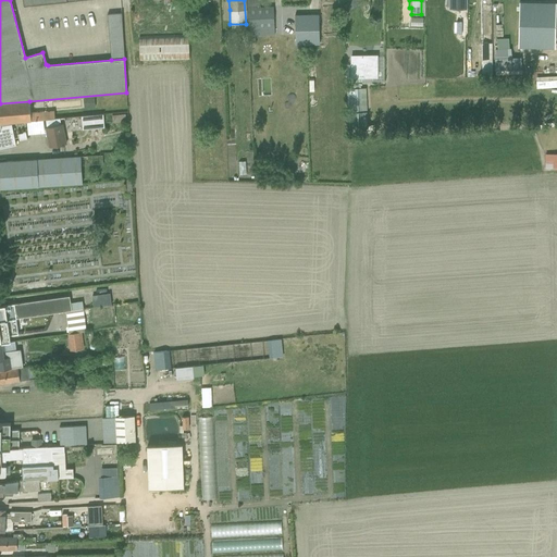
[(556,2),(520,2),(520,47),(556,47),(556,27),(556,2)]
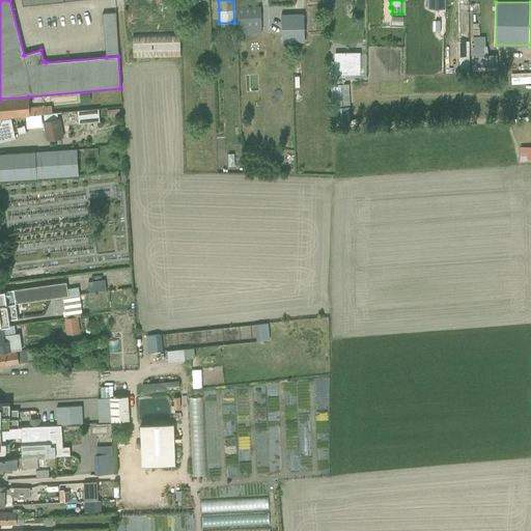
[(235,7),(236,28),(261,27),(260,6),(235,7)]
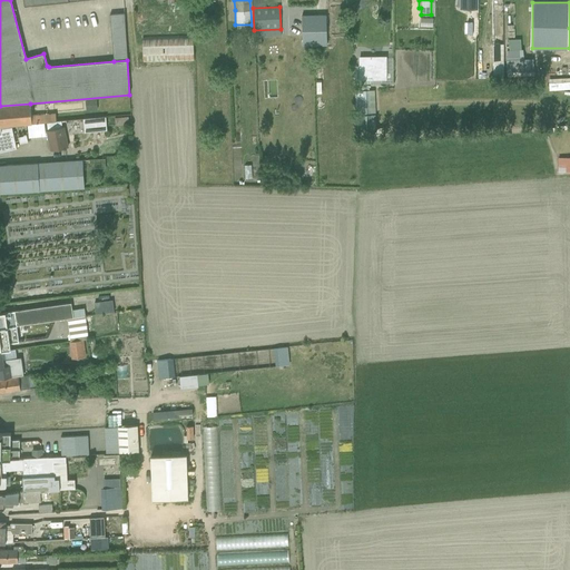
[(109,15),(114,61),(127,60),(124,13),(109,15)]
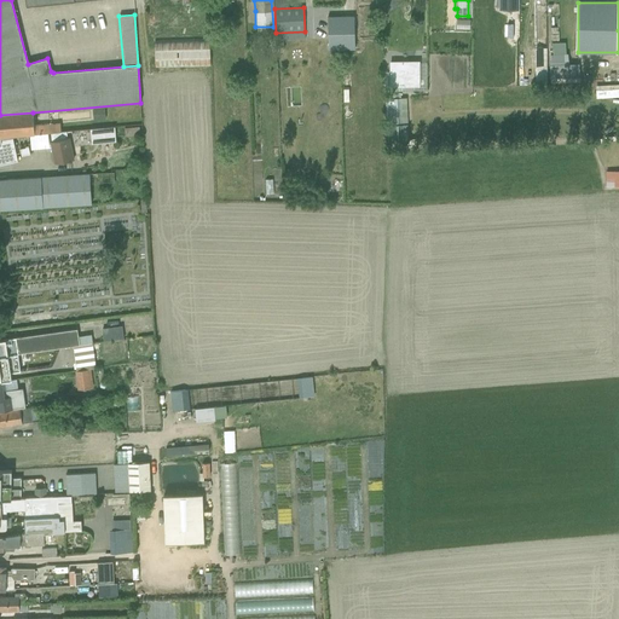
[(354,48),(354,16),(328,17),(328,50),(354,48)]
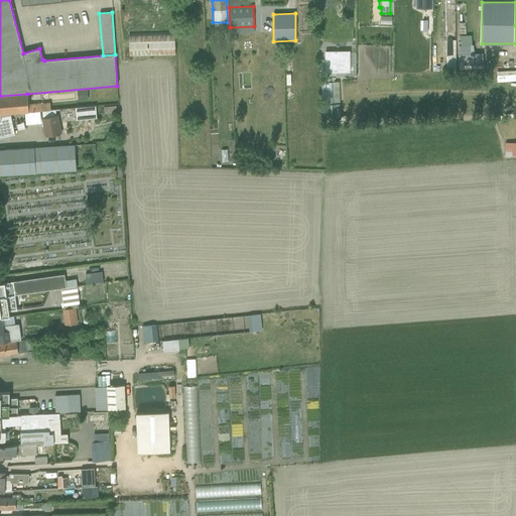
[(174,32),(129,33),(129,56),(175,55),(174,32)]
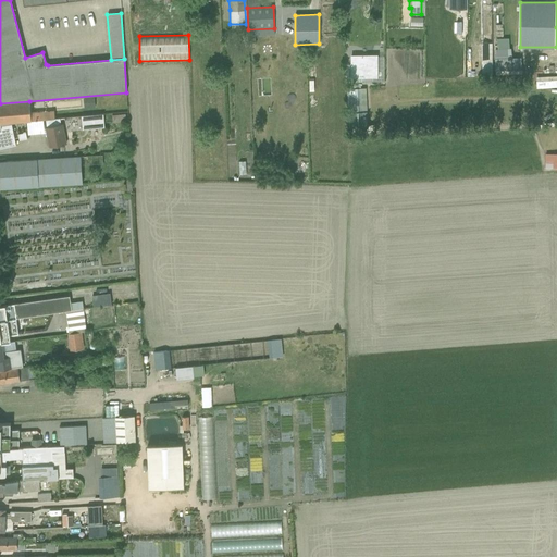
[(350,56),(351,77),(376,77),(376,56),(350,56)]
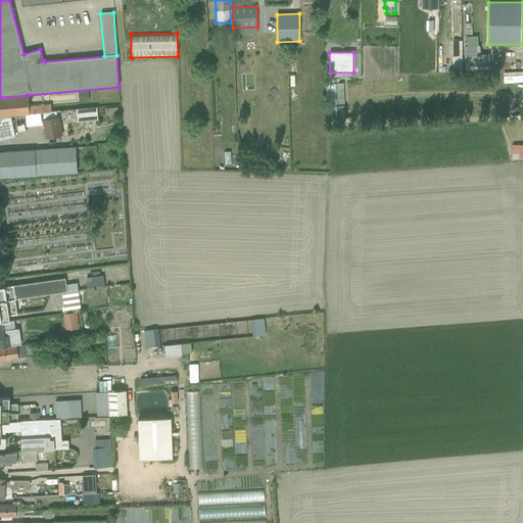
[(326,79),(327,106),(329,122),(345,121),(344,105),(343,83),(338,83),(338,78),(326,79)]
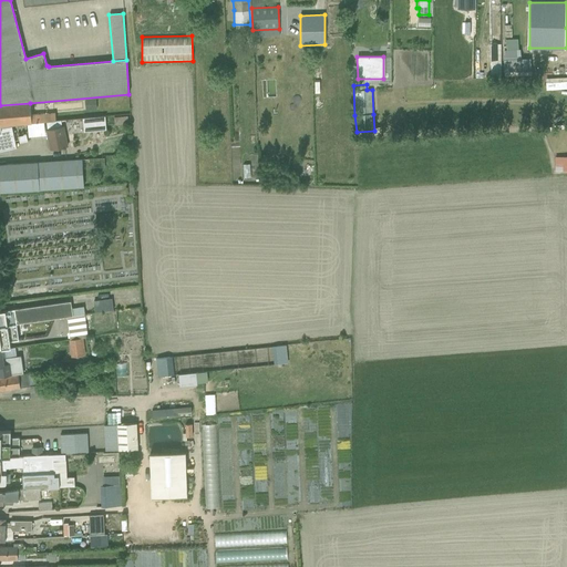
[(85,110),(96,110),(95,99),(84,100),(85,110)]
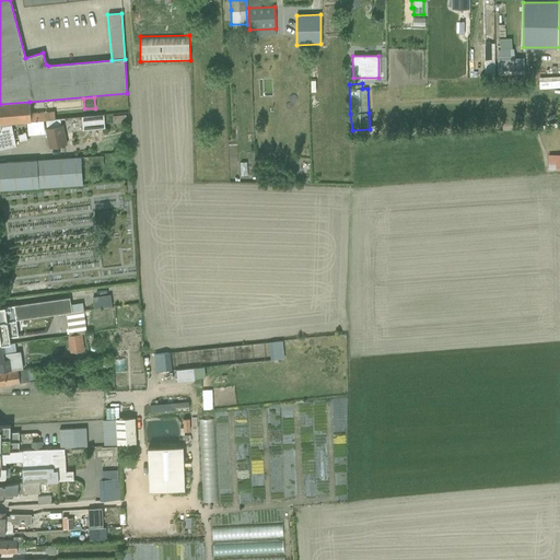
[(31,114),(30,102),(0,104),(0,124),(27,121),(44,120),(45,120),(55,119),(54,112),(31,114)]
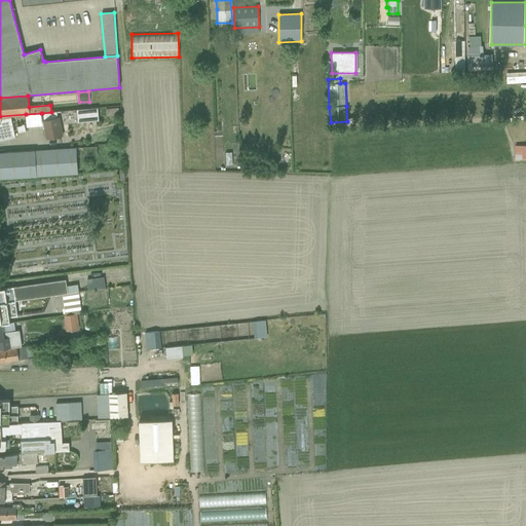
[(106,115),(118,114),(118,107),(105,108),(106,115)]
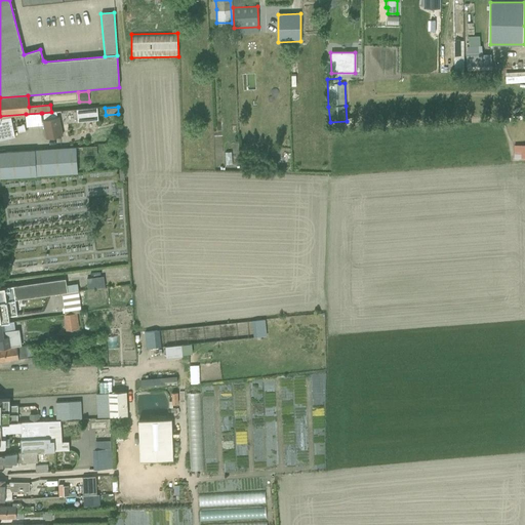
[(77,122),(97,120),(96,108),(76,110),(77,122)]
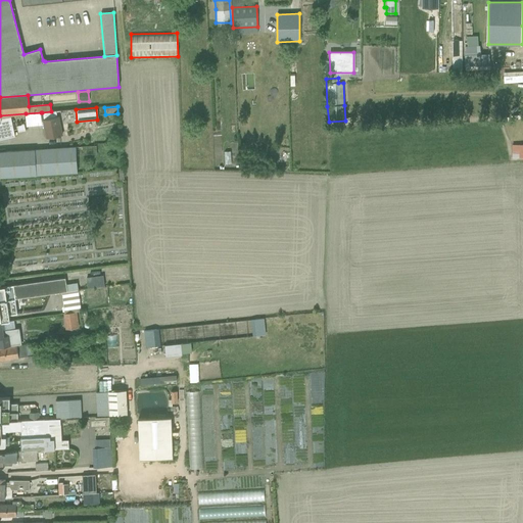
[(51,111),(42,112),(43,120),(42,121),(46,139),(62,135),(58,116),(56,117),(56,110),(51,111)]
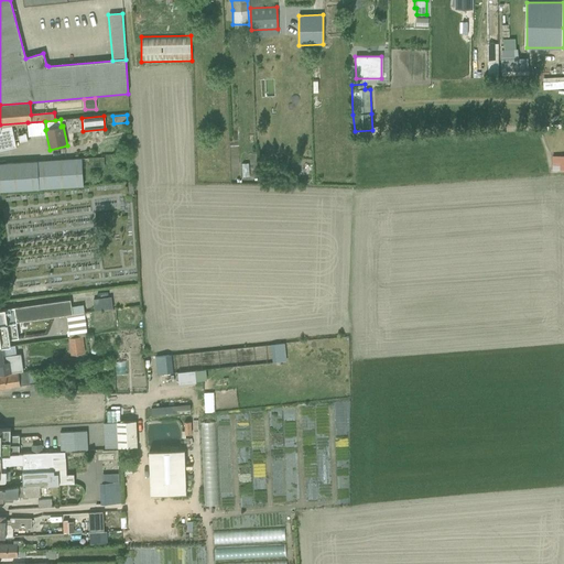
[(44,121),(28,122),(29,136),(45,134),(44,121)]
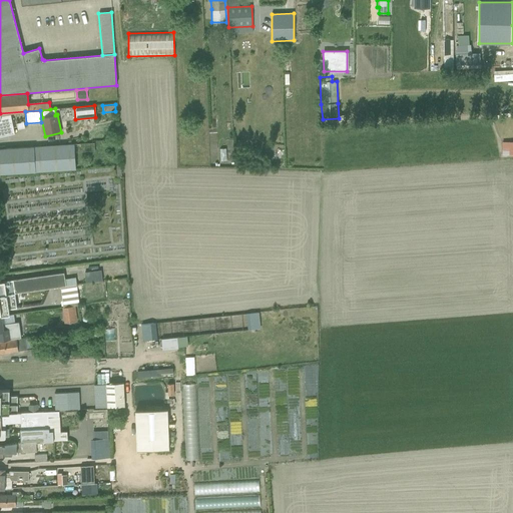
[(0,136),(14,133),(10,114),(0,114),(0,136)]
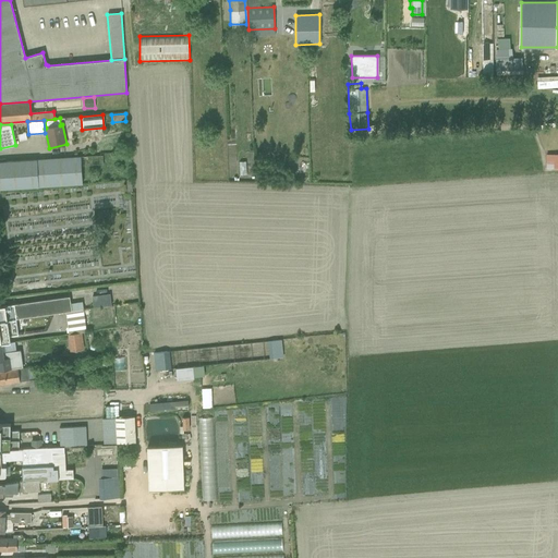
[(546,168),(557,168),(557,154),(546,155),(546,168)]
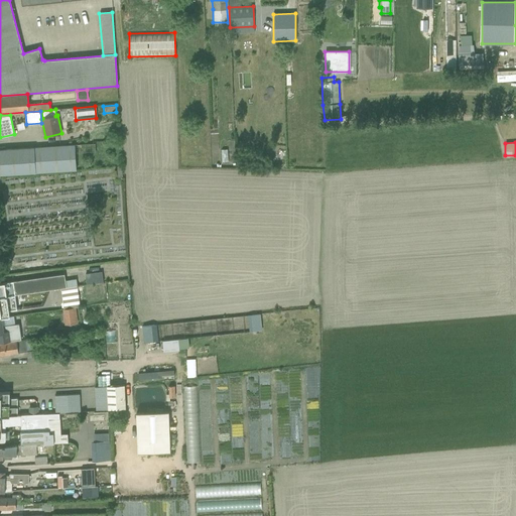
[(95,143),(0,148),(0,174),(76,169),(75,154),(96,153),(95,143)]
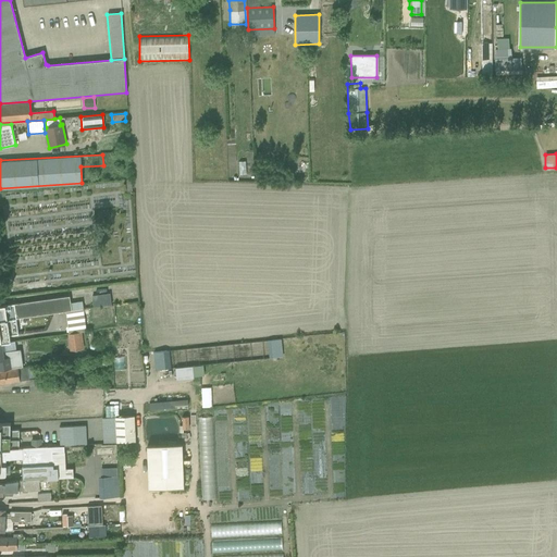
[(70,302),(69,295),(0,305),(0,320),(16,318),(72,310),(72,311),(83,310),(82,301),(70,302)]
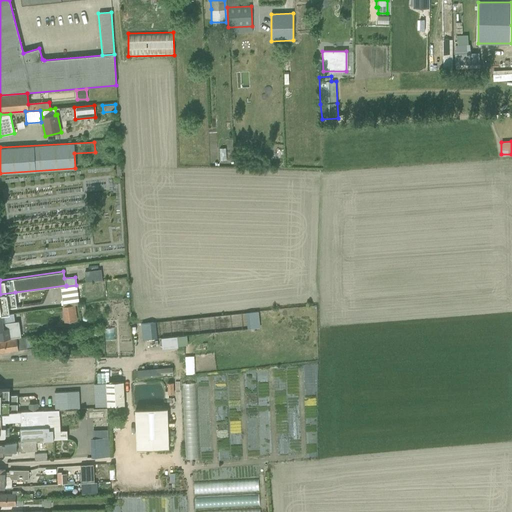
[(79,304),(76,285),(66,286),(60,287),(63,307),(76,305),(79,304)]
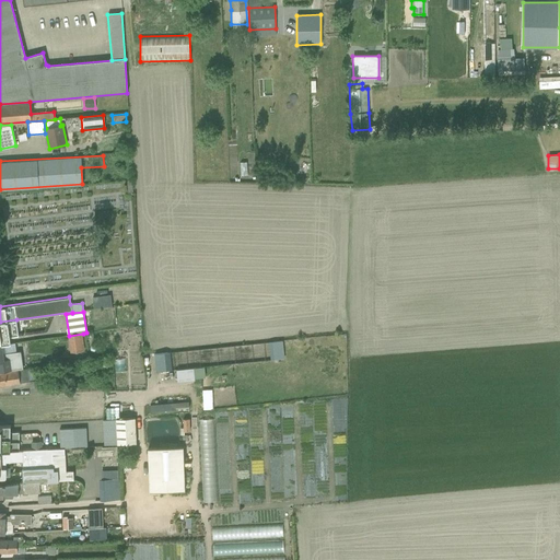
[(16,319),(0,322),(0,345),(4,345),(11,343),(10,337),(19,336),(16,319)]
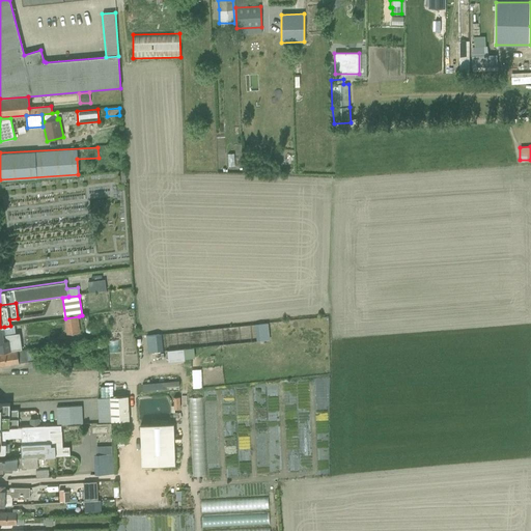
[(65,318),(68,336),(82,334),(79,316),(65,318)]
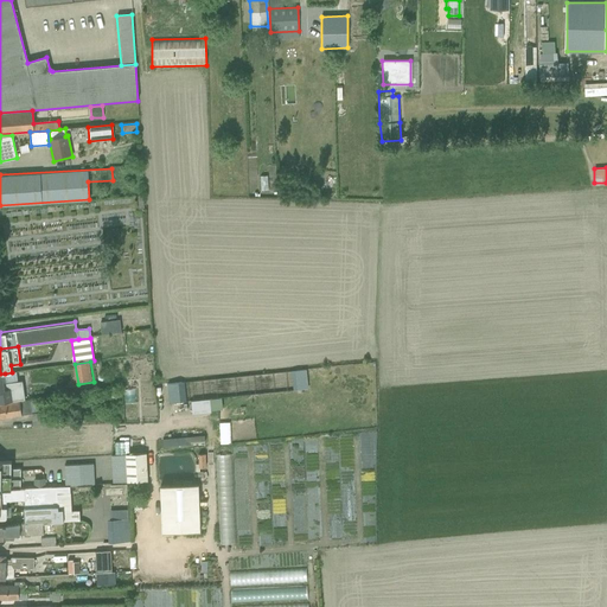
[(147,365),(127,365),(128,375),(147,375),(147,365)]
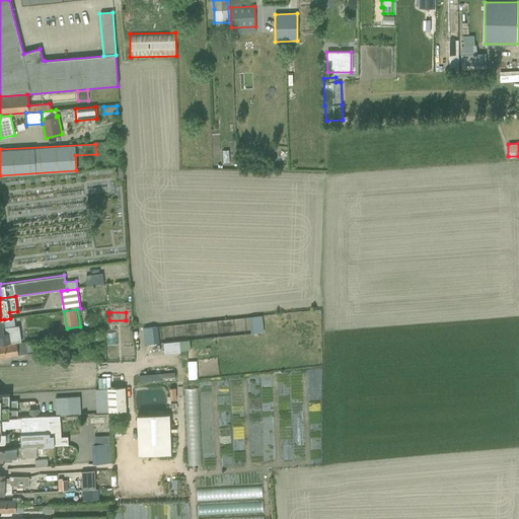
[(262,316),(248,317),(250,334),(263,332),(262,316)]
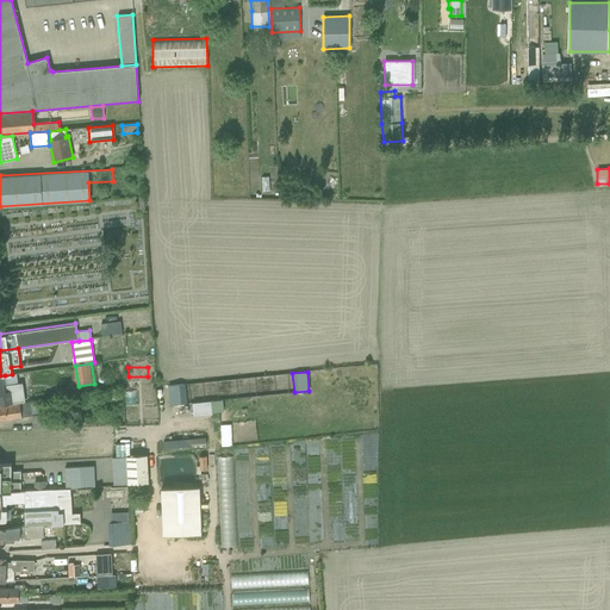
[(0,404),(25,402),(22,383),(6,385),(5,375),(0,375),(0,404)]
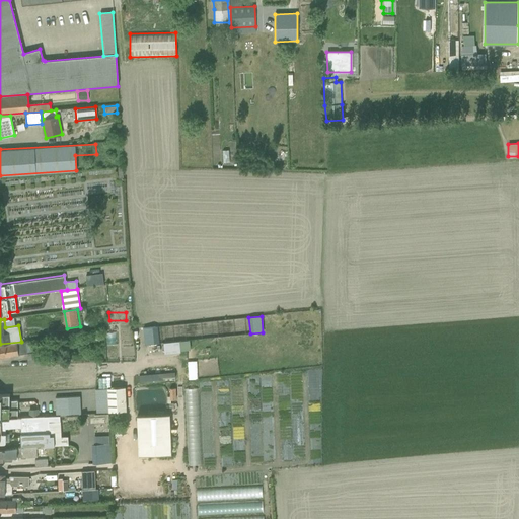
[(157,326),(143,328),(145,345),(159,343),(157,326)]
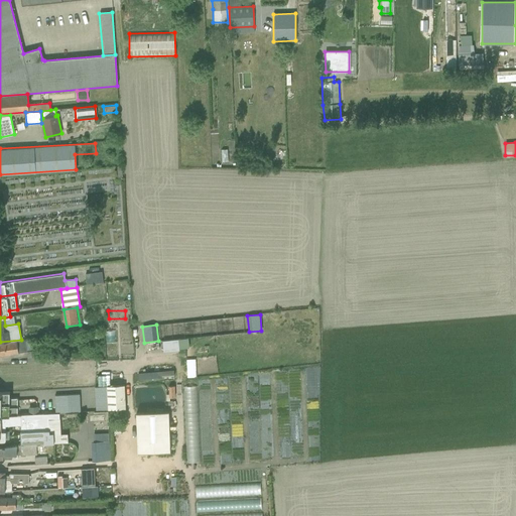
[(38,350),(33,351),(31,339),(0,343),(0,355),(26,352),(27,364),(39,363),(38,350)]
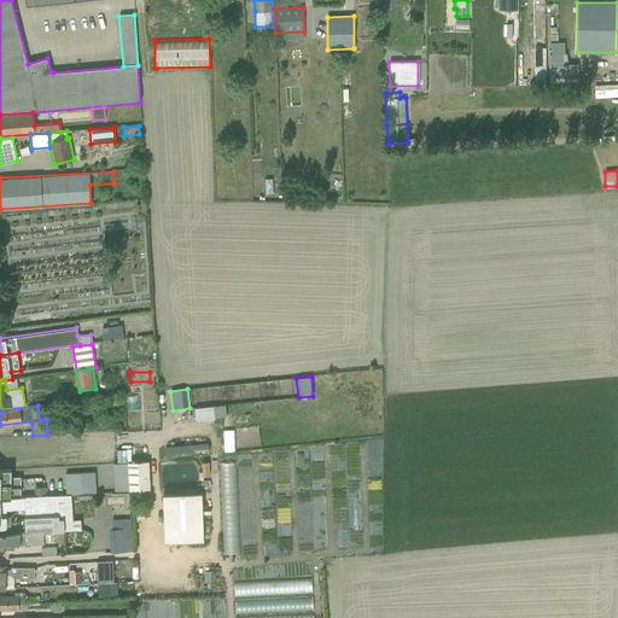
[(225,406),(194,408),(196,421),(214,420),(214,418),(226,417),(225,406)]
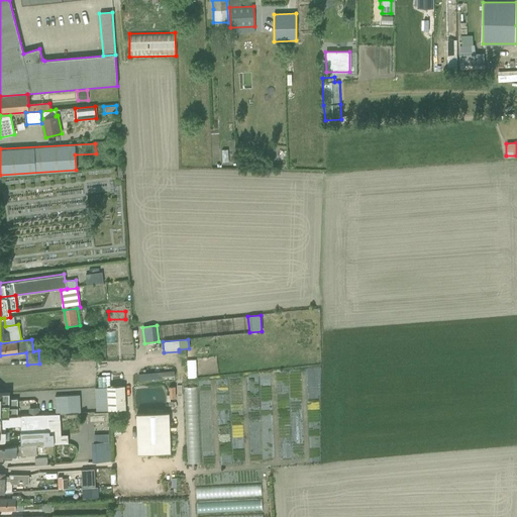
[(196,359),(186,360),(187,379),(196,378),(196,359)]
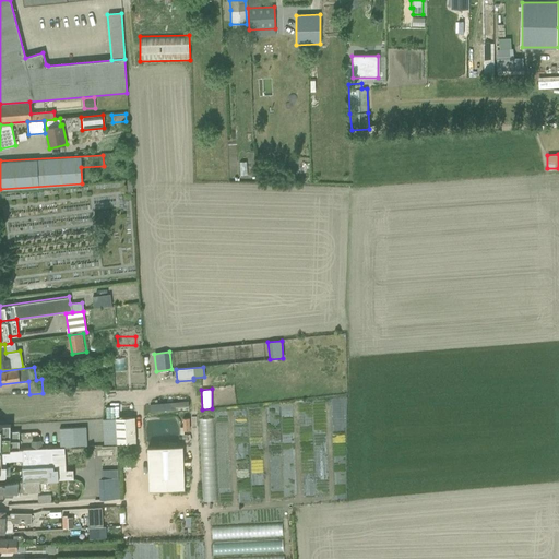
[(178,416),(187,415),(186,401),(177,402),(178,416)]
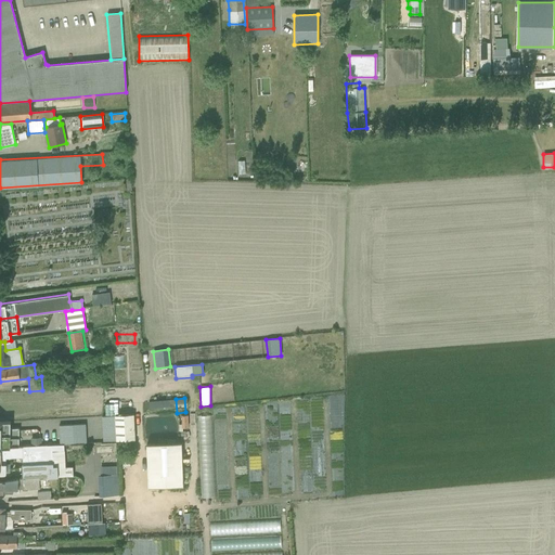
[(116,441),(116,450),(136,449),(133,415),(130,415),(124,416),(114,417),(116,441)]
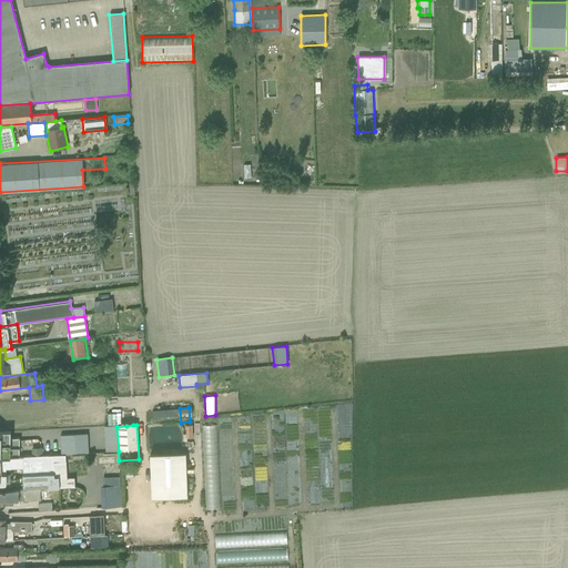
[(200,427),(205,510),(222,509),(216,426),(200,427)]
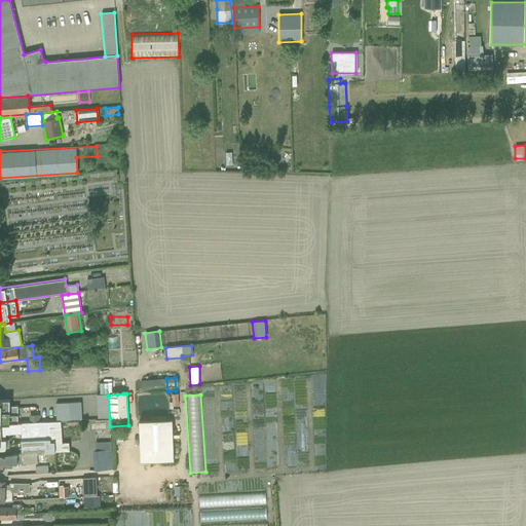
[(0,424),(17,423),(17,406),(9,406),(9,400),(0,400),(0,424)]
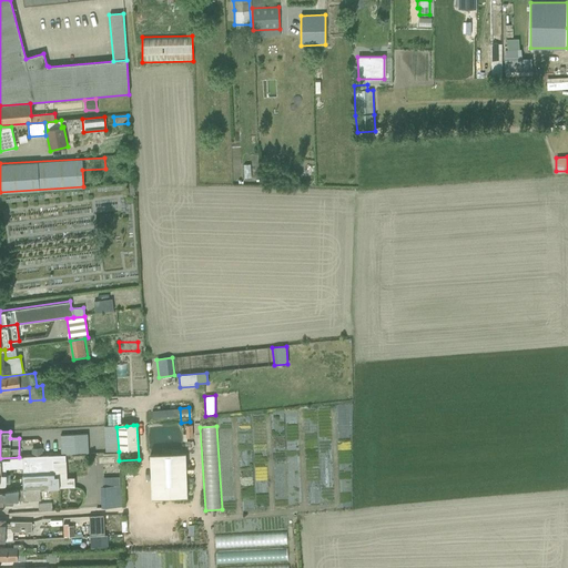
[(99,453),(101,508),(122,506),(119,460),(119,452),(99,453)]
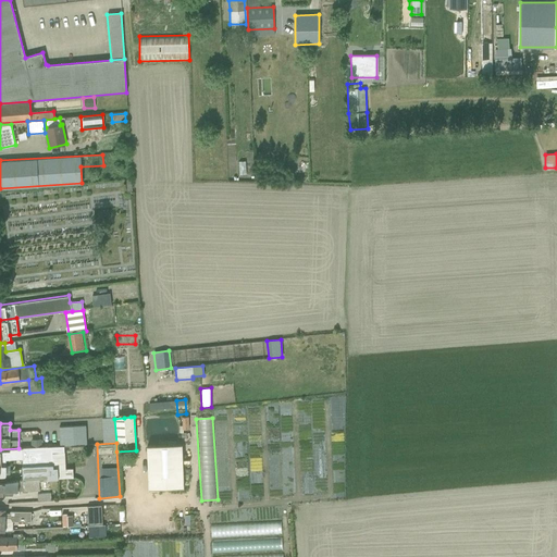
[(148,489),(184,487),(182,444),(147,446),(148,489)]
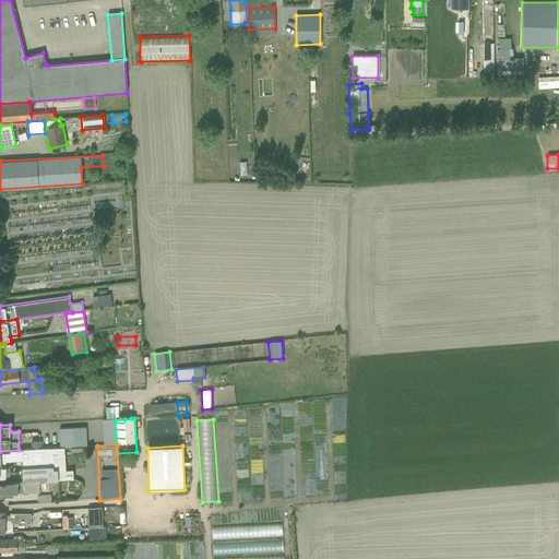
[(22,461),(23,483),(39,482),(73,479),(73,470),(66,471),(64,453),(71,453),(71,448),(21,450),(22,461)]
